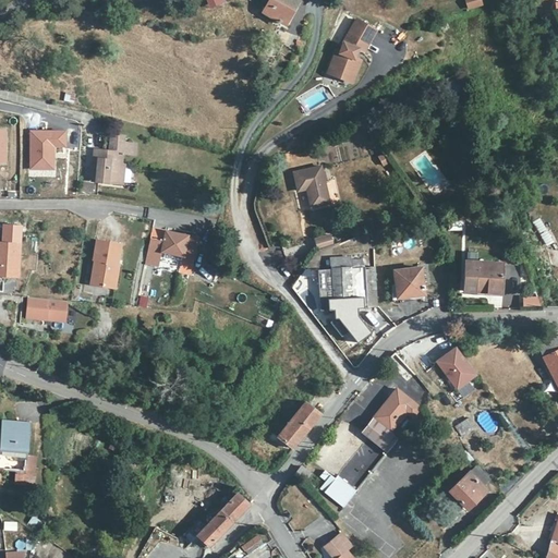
[(205,0),(210,10),(227,2),(226,0),(205,0)]
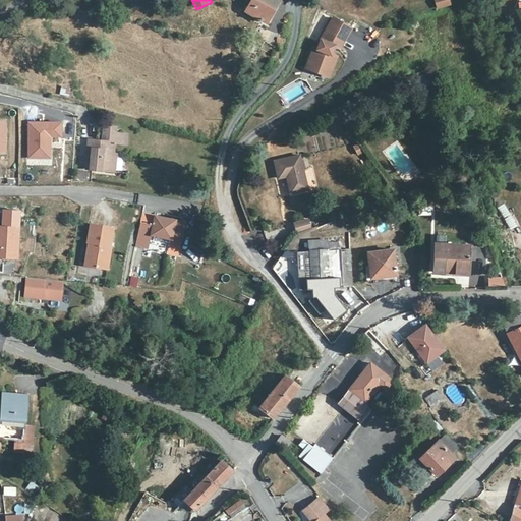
[(250,0),(245,11),(266,22),(277,0),(250,0)]
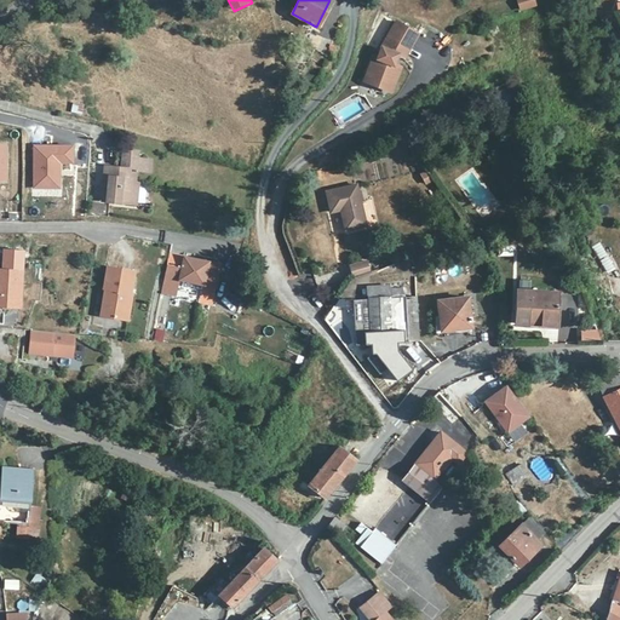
[(517,0),(521,12),(535,7),(533,0),(517,0)]
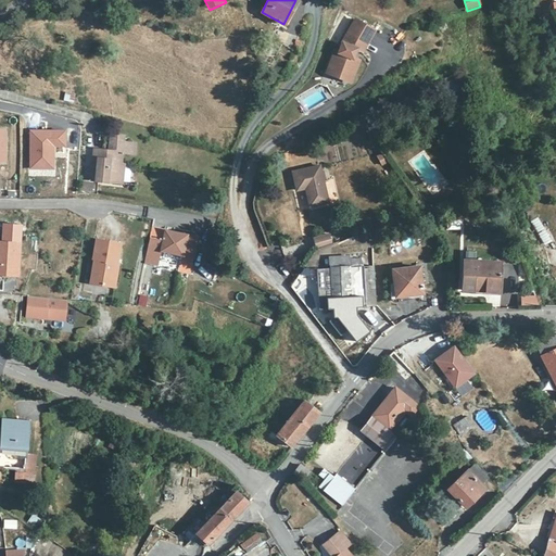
[(375,29),(356,19),(343,42),(339,52),(336,50),(327,72),(344,79),(349,68),(355,71),(359,60),(353,57),(356,49),(363,51),(375,29)]
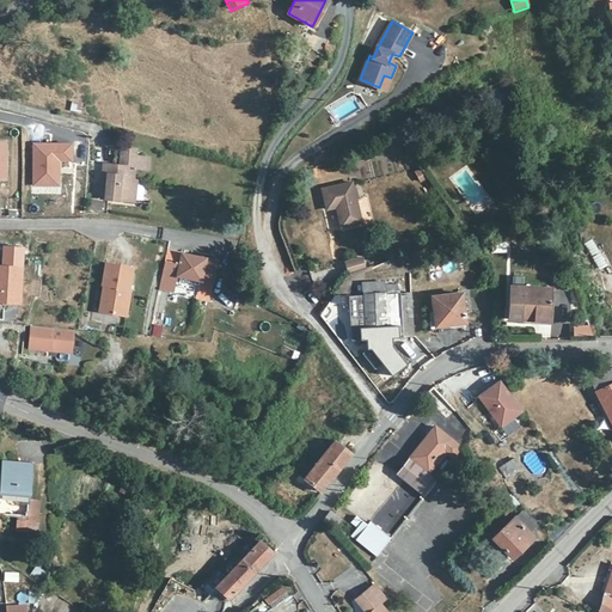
[(289,59),(287,57),(283,63),(289,67),(293,61),(289,59)]
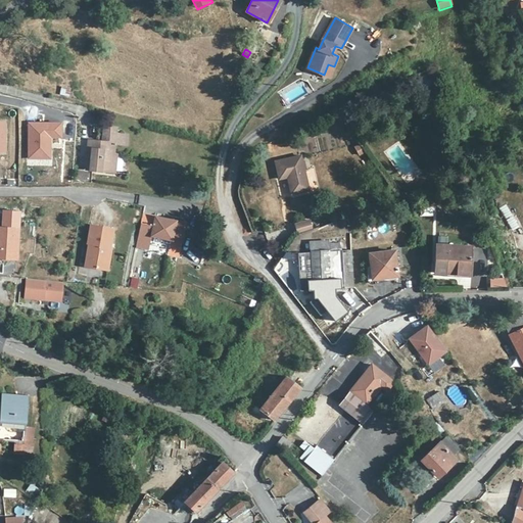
[(334,66),(328,64),(324,75),(330,77),(334,66)]
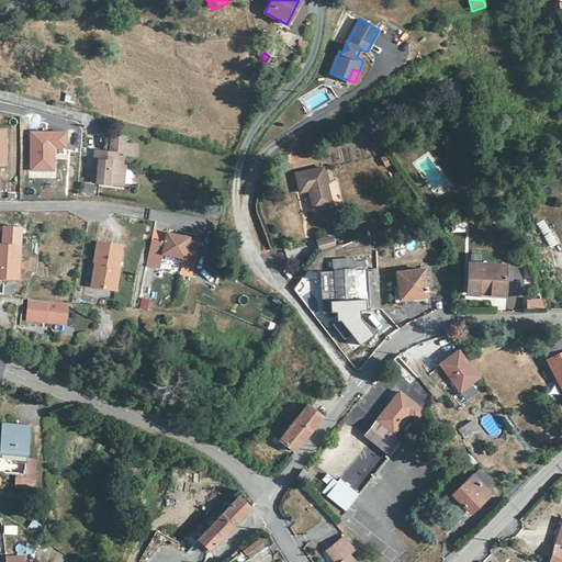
[(308,113),(332,100),(326,91),(303,104),(308,113)]
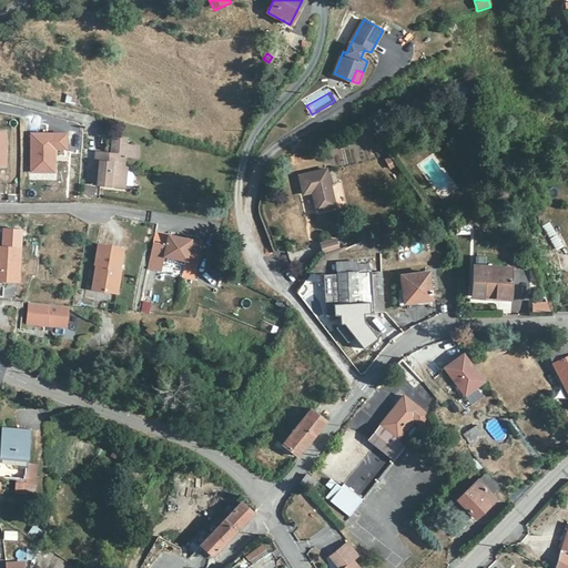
[(77,97),(69,94),(66,102),(74,104),(77,97)]
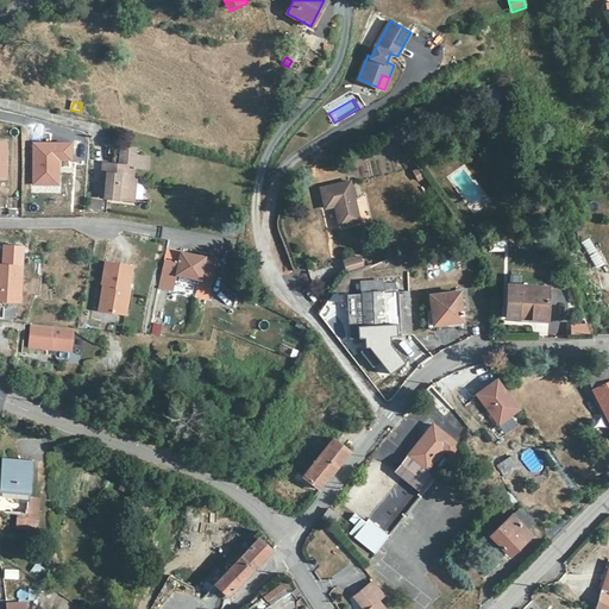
[(32,143),(20,142),(19,151),(0,149),(0,168),(37,171),(38,152),(32,152),(32,143)]
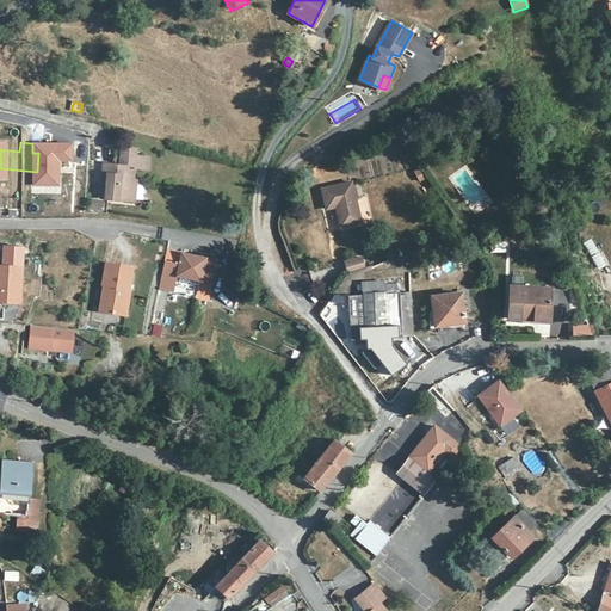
[(136,148),(122,147),(121,166),(105,164),(103,184),(106,184),(106,198),(131,201),(134,181),(135,168),(148,170),(149,159),(136,158),(136,148)]
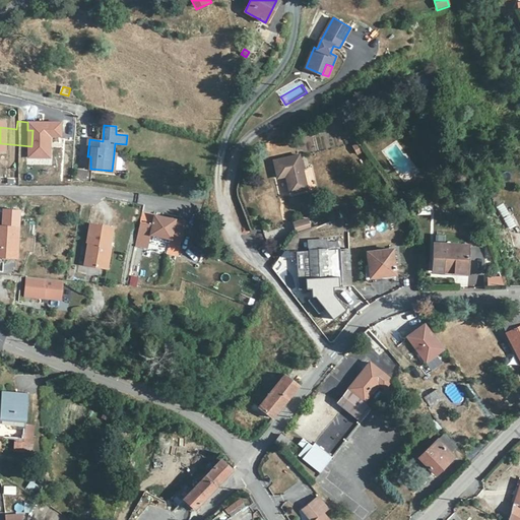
[(307,190),(300,155),(274,160),(278,178),(286,177),(290,193),(307,190)]
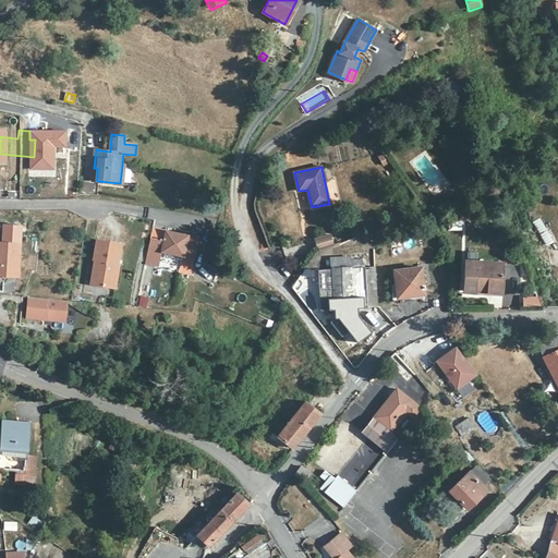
[(93,183),(82,183),(82,191),(92,192),(93,183)]
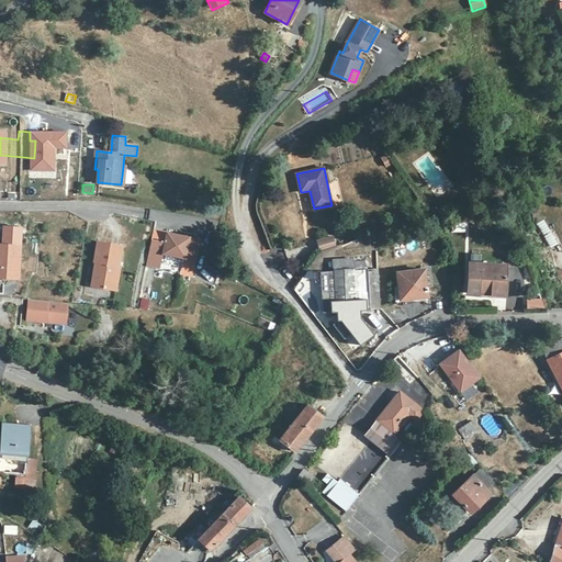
[(201,239),(155,231),(150,250),(197,260),(201,239)]
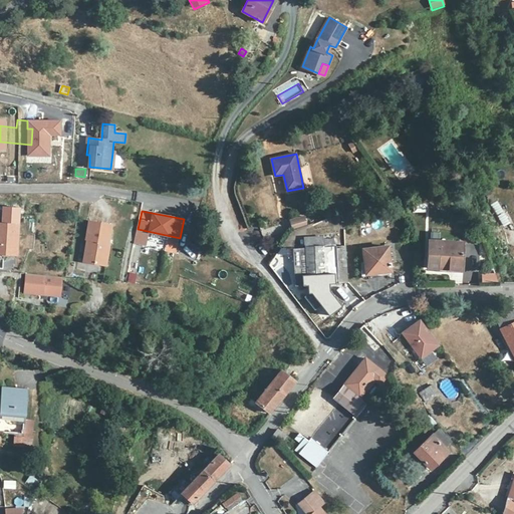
[(307,225),(305,217),(291,221),(293,230),(307,225)]
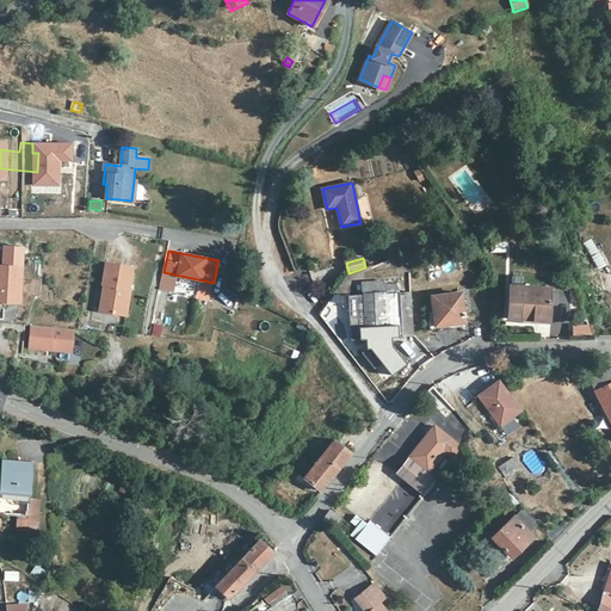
[(103,285),(99,312),(129,316),(134,289),(128,289),(133,266),(105,261),(102,284),(103,285)]
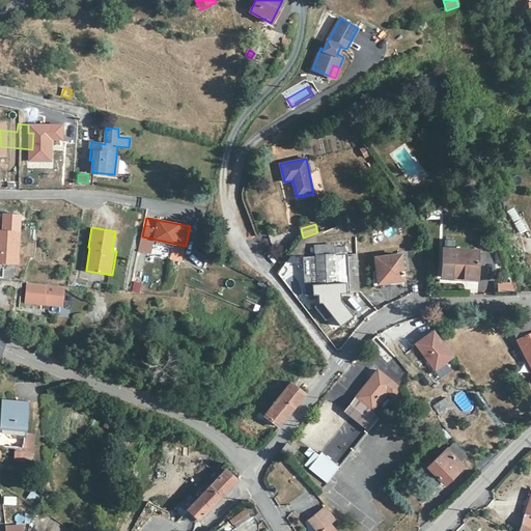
[(19,231),(0,230),(0,260),(4,261),(18,261),(19,231)]
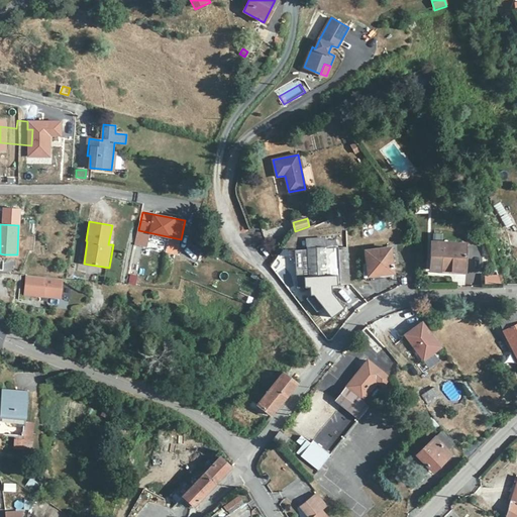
[(35,236),(27,236),(25,250),(30,250),(34,251),(35,236)]
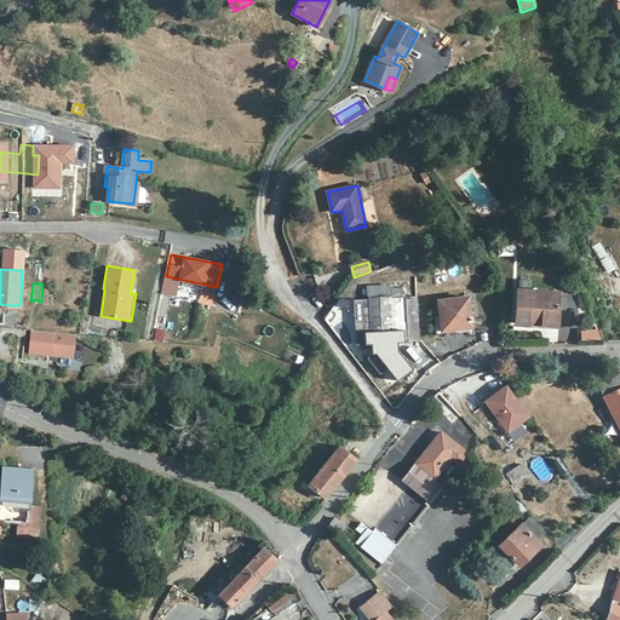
[(390,288),(389,285),(362,287),(363,297),(367,296),(367,299),(352,300),(356,345),(371,344),(373,369),(386,369),(385,344),(392,343),(409,342),(406,297),(390,297),(390,288)]
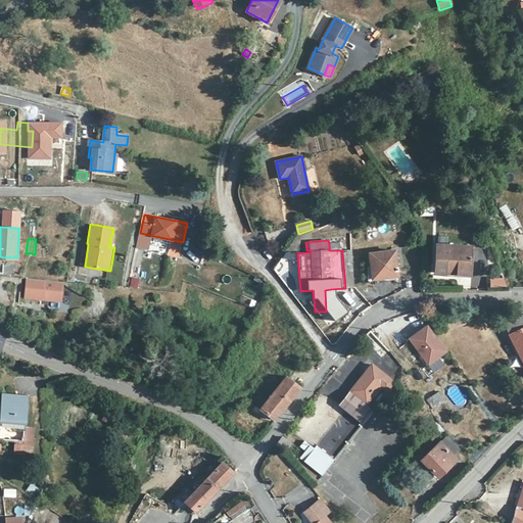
[(329,250),(342,250),(342,242),(329,243),(329,250)]
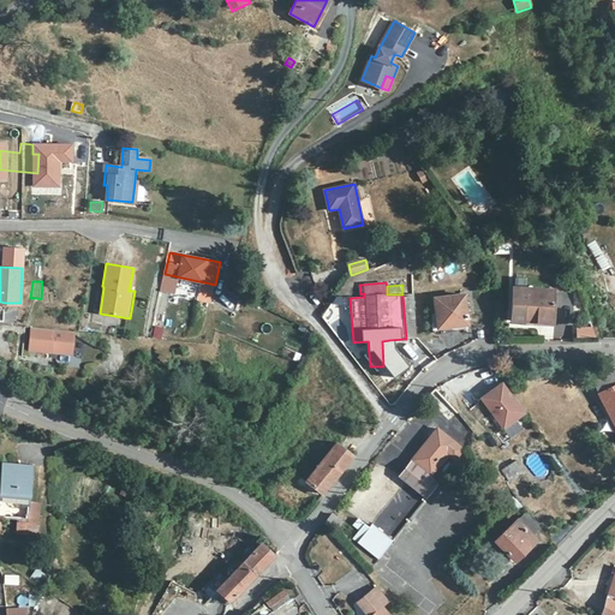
[(459,294),(458,285),(439,287),(441,297),(459,294)]
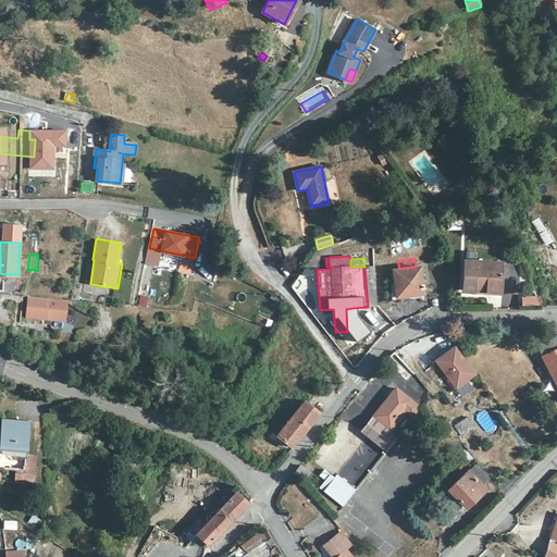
[(500,263),(465,260),(462,289),(499,292),(500,263)]
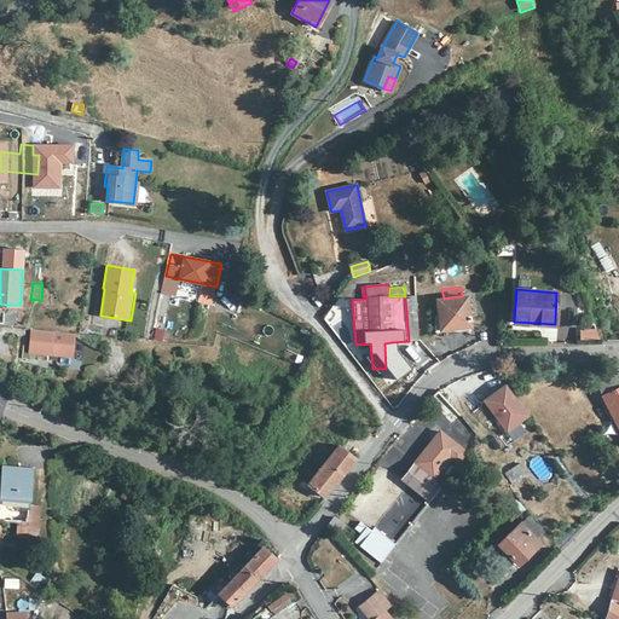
[(417,295),(405,296),(409,341),(420,341),(417,295)]
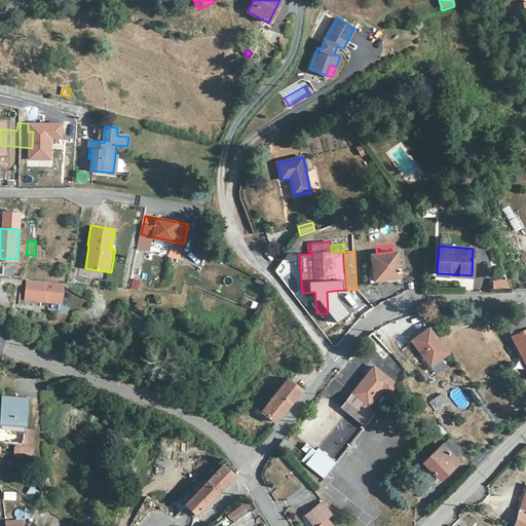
[(401,277),(398,252),(392,252),(377,254),(371,255),(375,280),(401,277)]
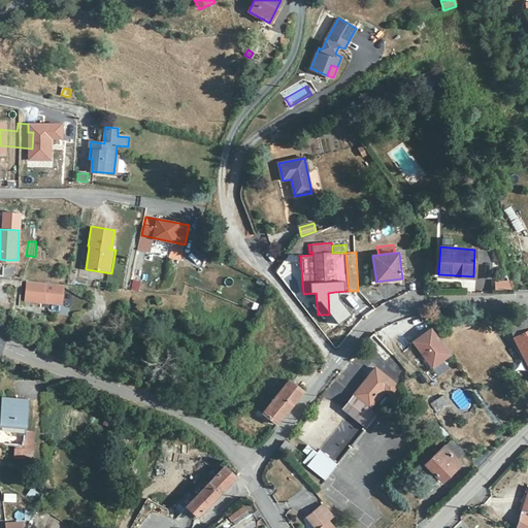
[(216,288),(217,278),(207,277),(206,287),(216,288)]
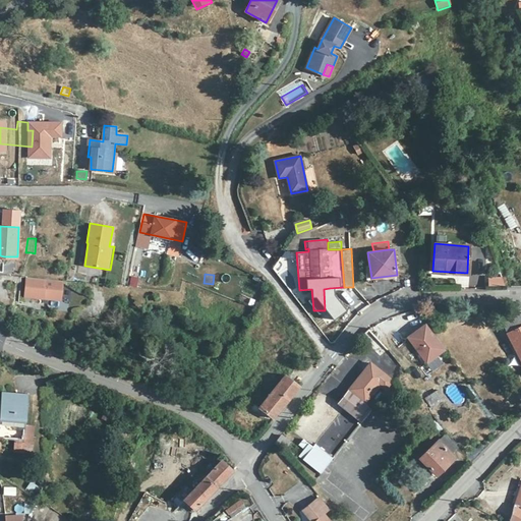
[(62,281),(26,278),(24,297),(44,299),(44,297),(49,297),(49,299),(61,301),(62,281)]
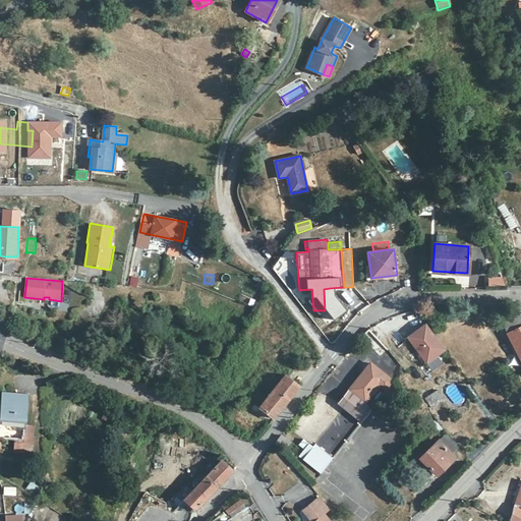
[(487,280),(488,288),(505,287),(504,279),(487,280)]
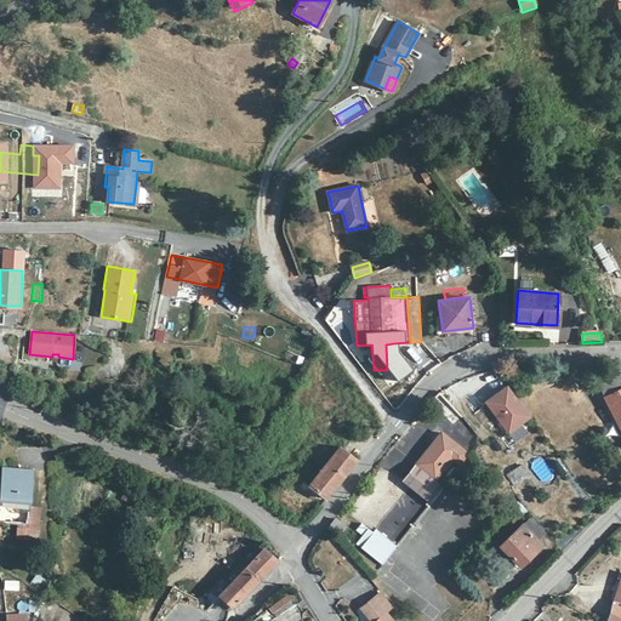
[(620,387),(620,372),(597,386),(604,398),(620,387)]
